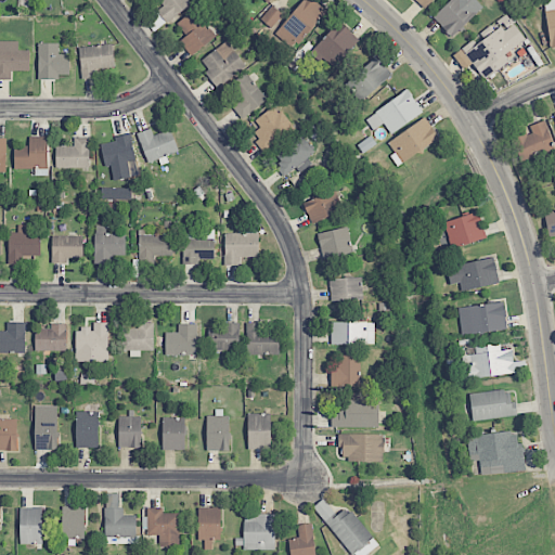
[(191,2),(189,0),(159,0),(165,5),(157,12),(167,24),(191,2)]
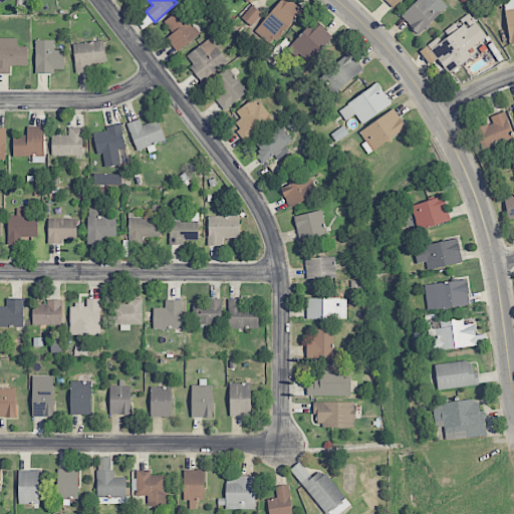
[(281,0),(254,30),(271,46),(303,11),(290,0),(281,0)]
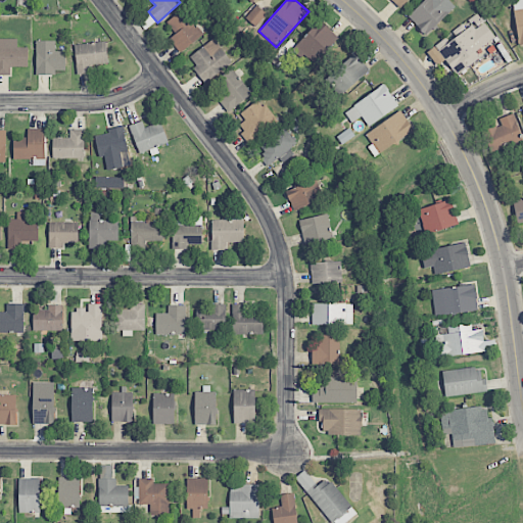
[(391,0),(400,8),(408,0),(391,0)]
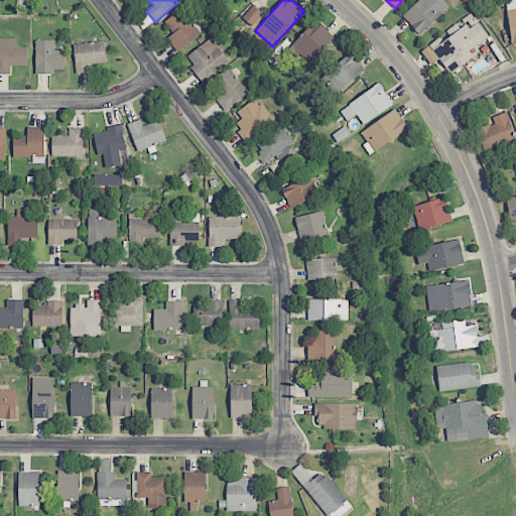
[(449,7),(442,0),(418,0),(402,16),(420,35),(449,7)]
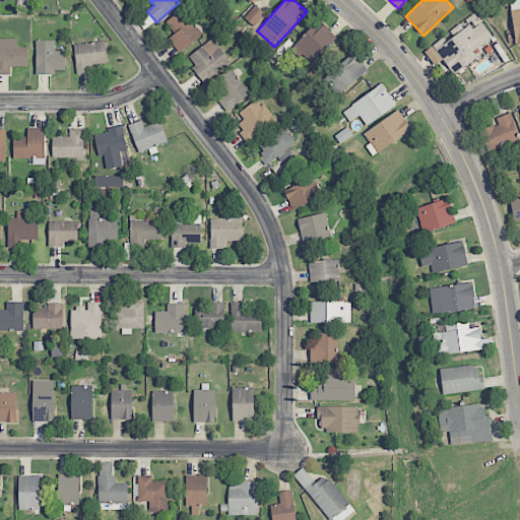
[(519,0),(510,0),(515,44),(519,43),(519,0)]
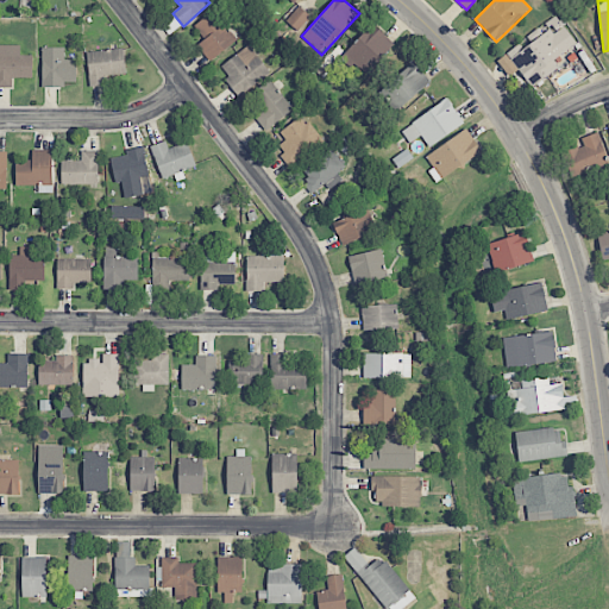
[(286,20),(297,31),(311,17),(299,6),(286,20)]
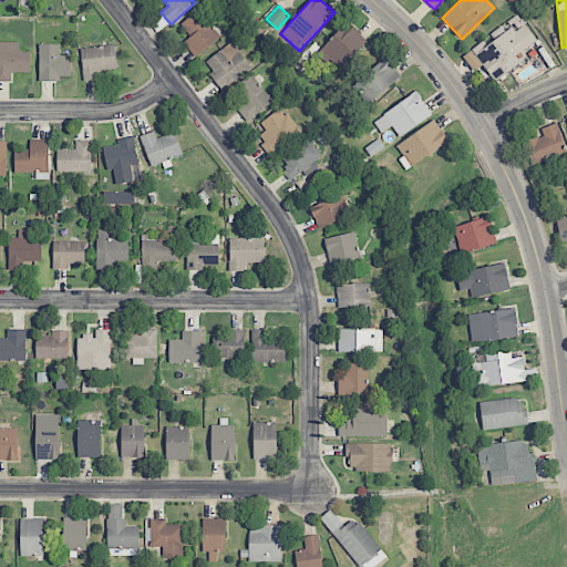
[(183,42),(194,57),(220,39),(199,9),(181,23),(189,37),(183,42)]
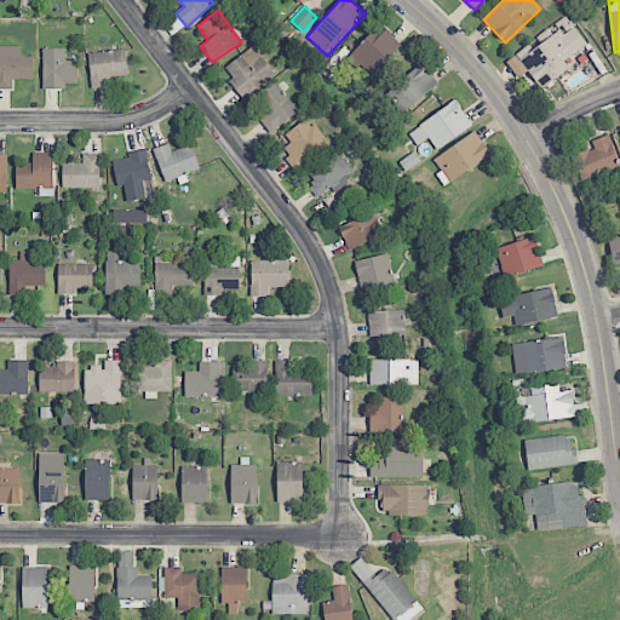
[(348,56),(368,78),(402,46),(382,24),(348,56)]
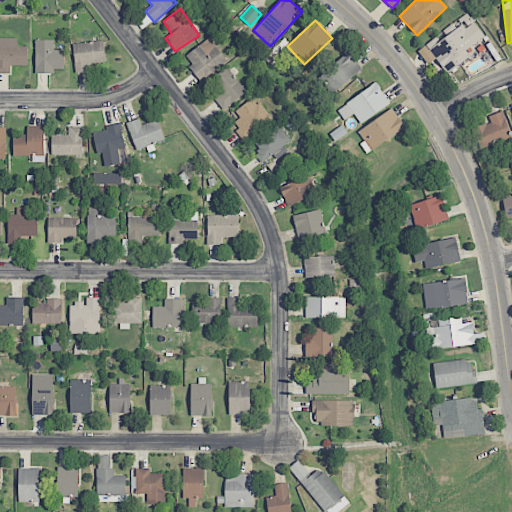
[(485,36),(474,22),(465,28),(462,24),(440,40),(437,37),(418,51),(428,64),(436,58),(447,73),(469,58),(464,51),(485,36)]
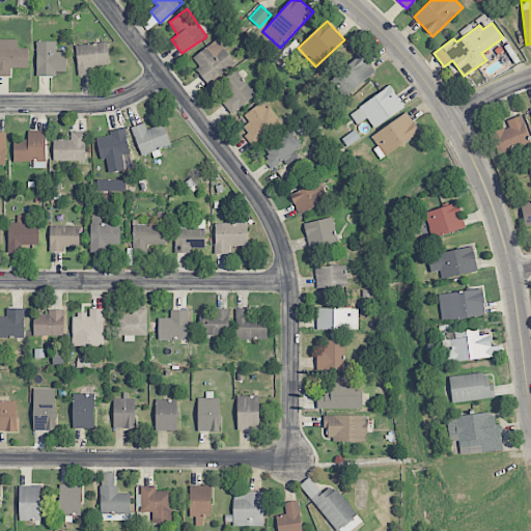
[(18,39),(0,38),(0,76),(11,76),(11,67),(28,68),(28,48),(18,48),(18,39)]
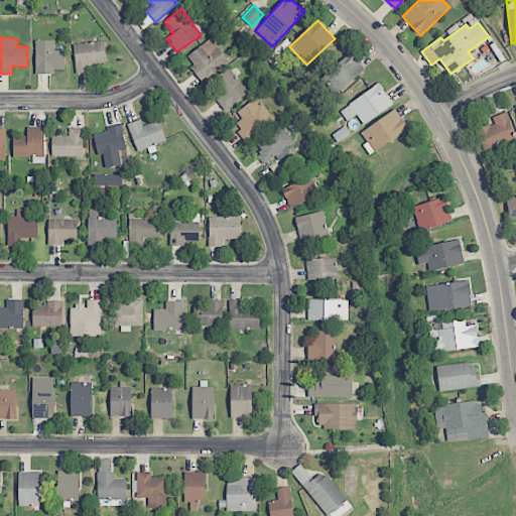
[(187,56),(194,65),(189,67),(203,83),(229,61),(211,37),(187,56)]
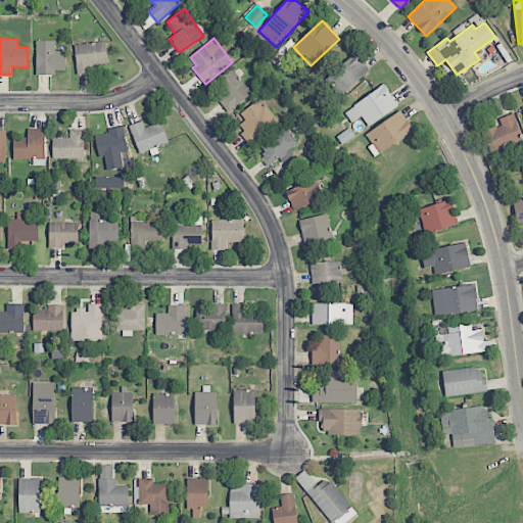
[(65,70),(65,51),(55,51),(55,40),(36,41),(37,75),(56,75),(56,70),(65,70)]
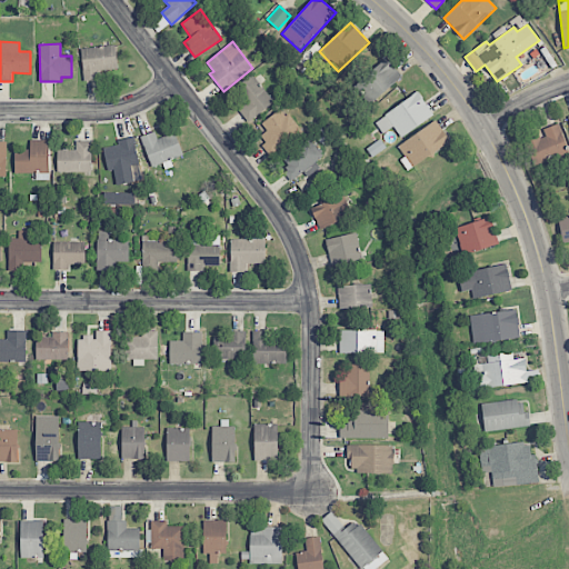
[(83,80),(99,79),(99,70),(118,69),(116,45),(81,48),(83,80)]
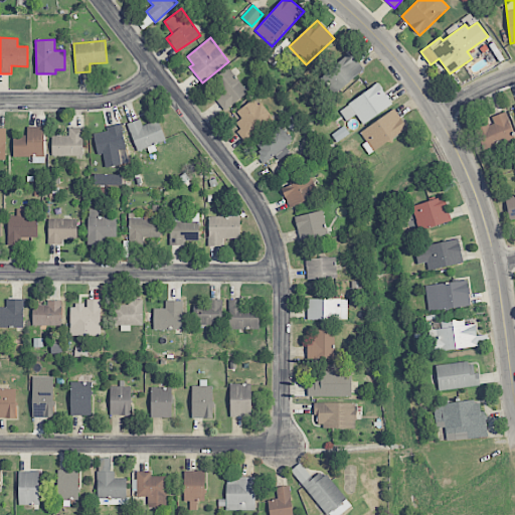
[(320,74),(333,94),(364,72),(351,53),(320,74)]
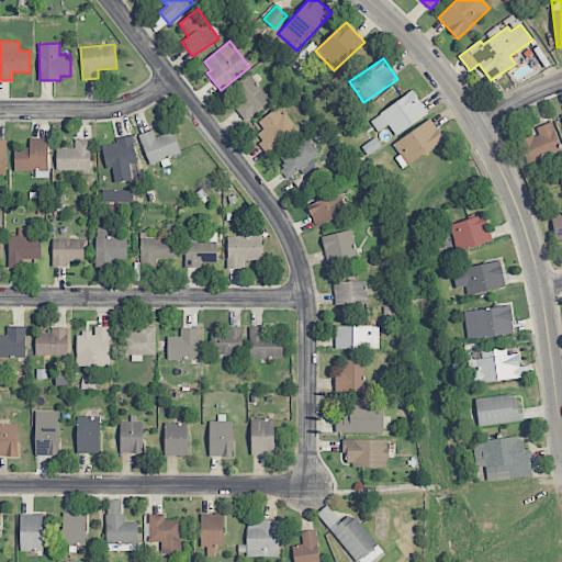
[(234,108),(245,122),(271,101),(248,74),(231,88),(242,101),(234,108)]
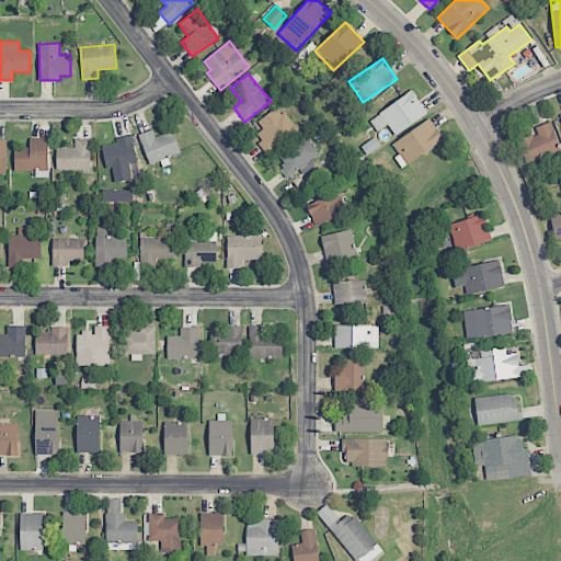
[(396,136),(427,113),(411,91),(369,121),(377,132),(388,125),(396,136)]
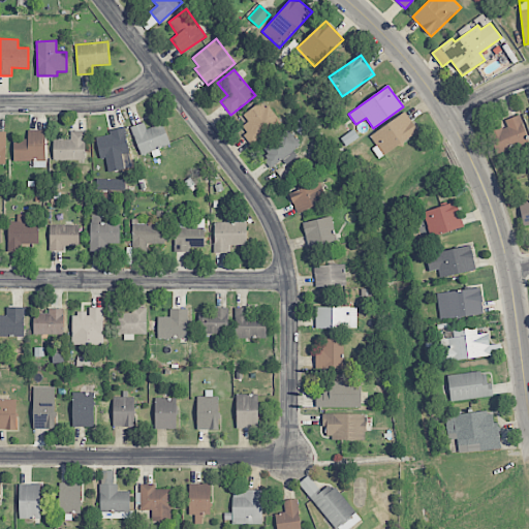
[(243,115),(248,122),(240,127),(252,145),(281,124),(263,99),(243,115)]
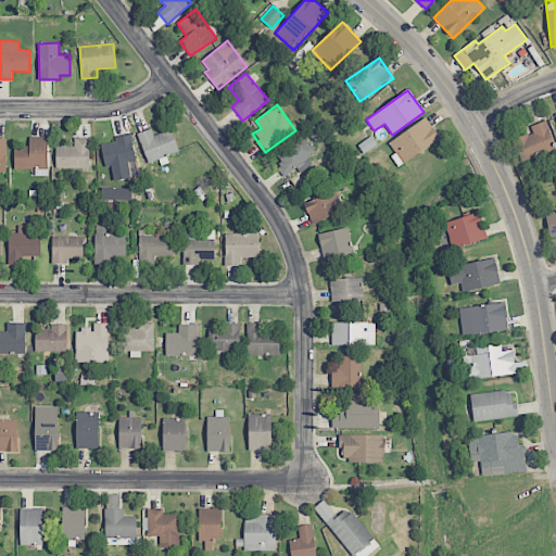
[(399,167),(440,138),(426,117),(389,143),(395,153),(391,156),(399,167)]
